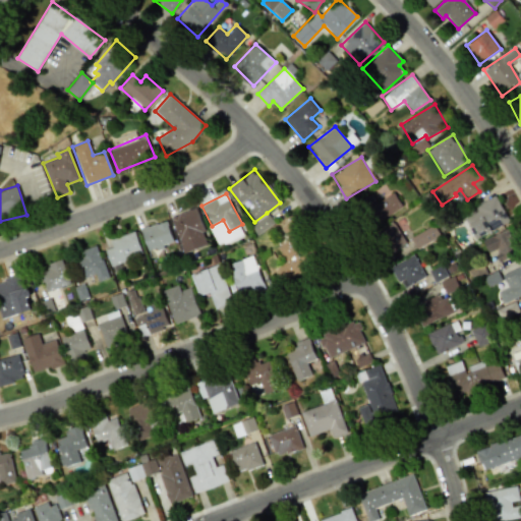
[(403,209),(395,193),(358,213),(366,228),(403,209)]
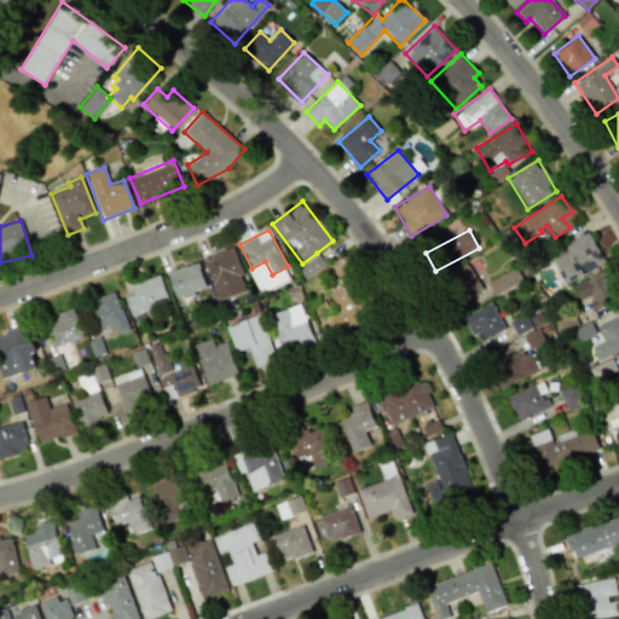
[(563,283),(603,265),(590,233),(549,250),(563,283)]
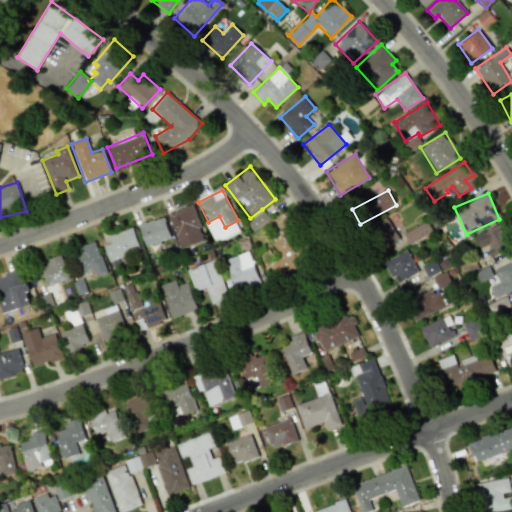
[(166,214),(192,204),(201,227),(199,228),(203,240),(179,249),(166,214)]
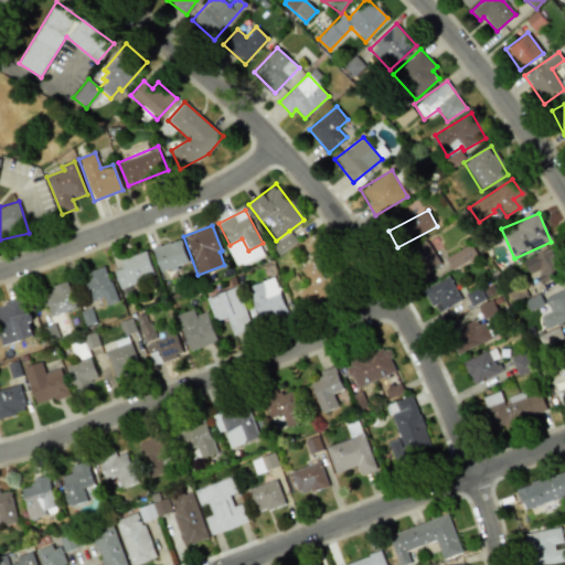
[(289,231),(297,242),(278,255),(270,245),(276,241),(289,231)]
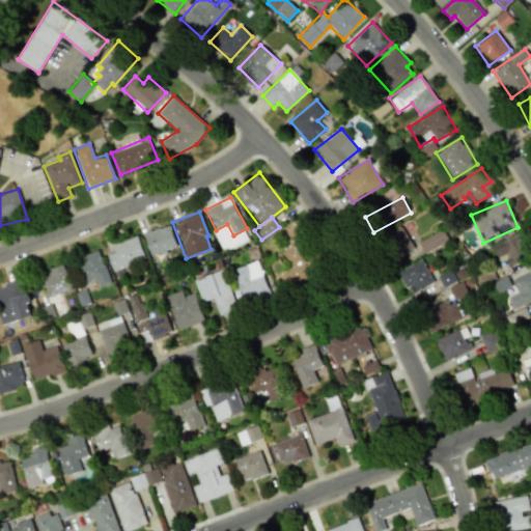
[(299,222),(284,232),(292,244),(282,252),(292,267),(279,276),(289,289),(328,262),(299,222)]
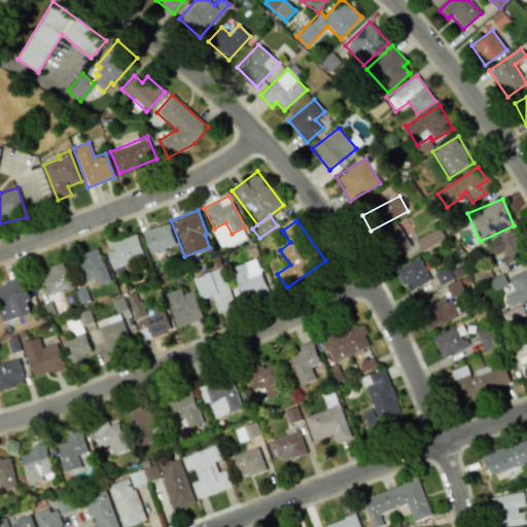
[(141,232),(168,222),(175,244),(149,253),(141,232)]
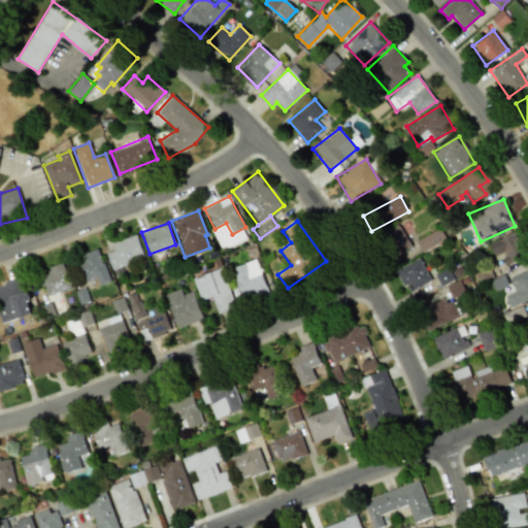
[(393,255),(410,245),(400,226),(383,236),(393,255)]
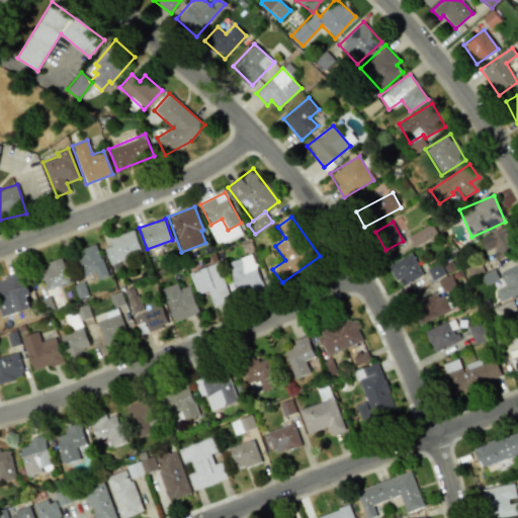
[(414,248),(437,235),(431,224),(408,237),(414,248)]
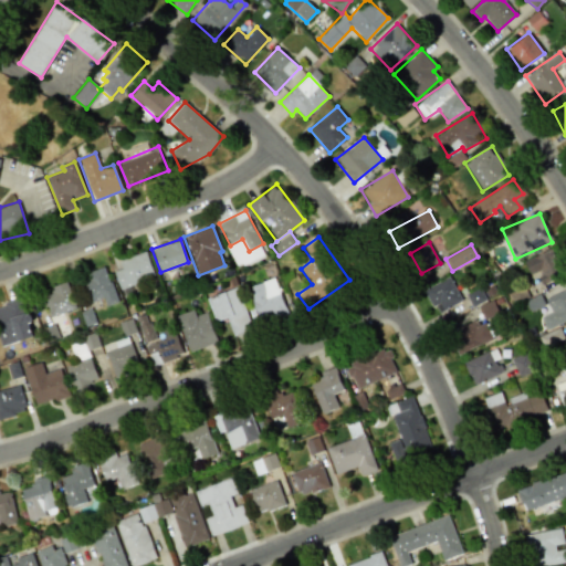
[(528,273),(537,271),(541,283),(561,276),(552,250),(523,259),(528,273)]
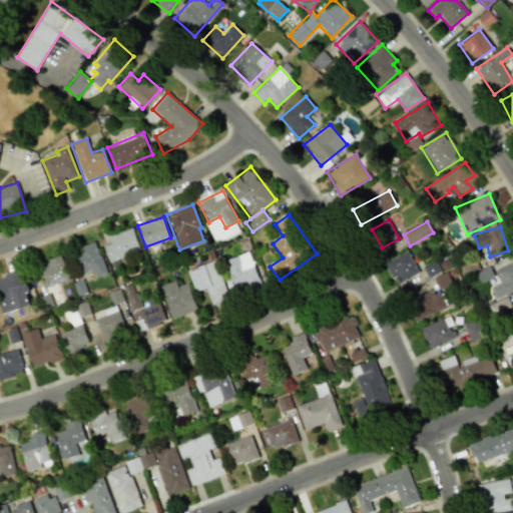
[(103,246),(109,262),(141,249),(132,227),(108,236),(111,243),(103,246)]
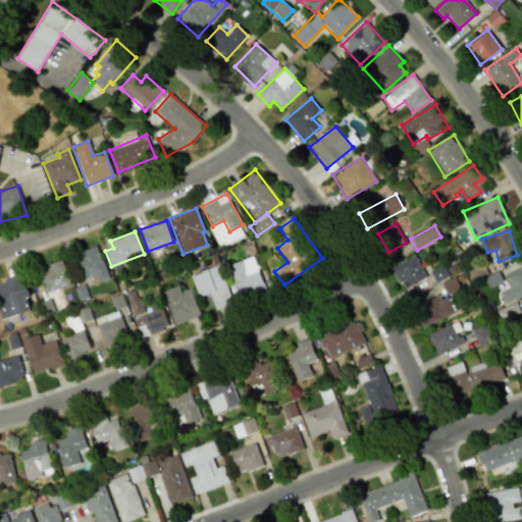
[(97,244),(110,277),(99,281),(96,273),(83,278),(72,253),(97,244)]
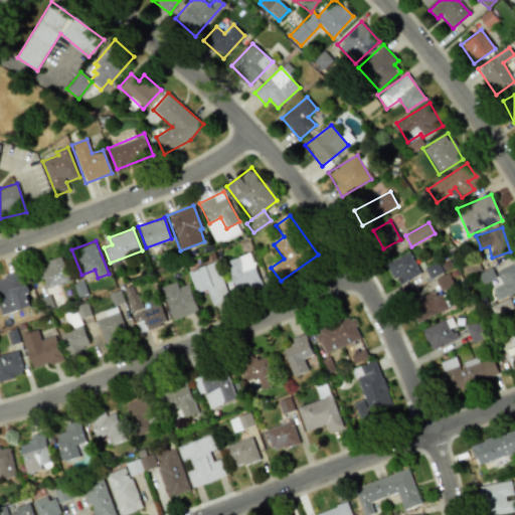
[(385,263),(397,285),(419,273),(408,251),(385,263)]
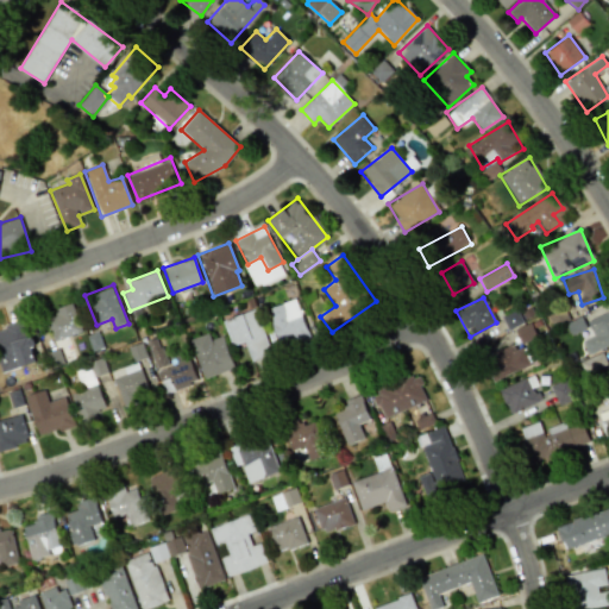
[(294,299),(309,337),(281,347),(265,309),(294,299)]
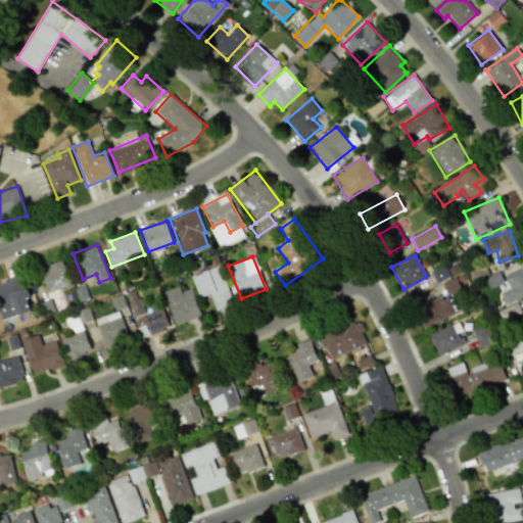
[(61,259),(70,284),(47,292),(39,268),(61,259)]
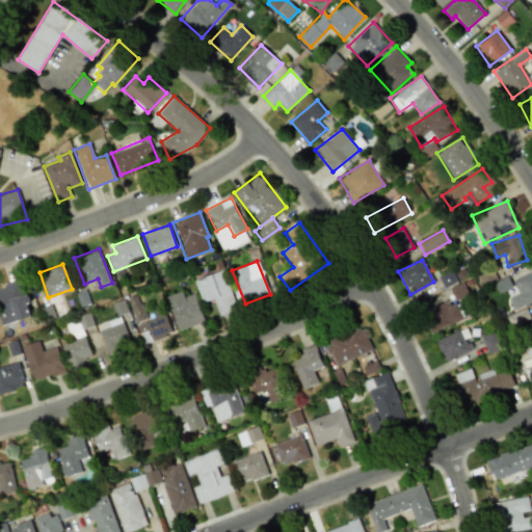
[(193,281),(222,269),(238,309),(220,316),(213,298),(202,302),(193,281)]
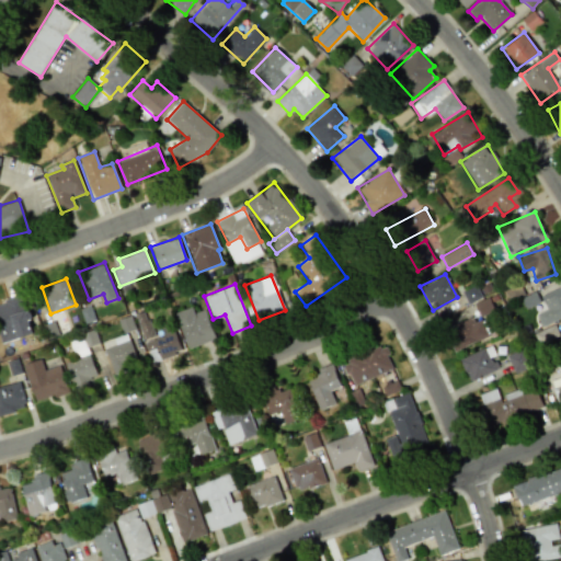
[(481,298),(476,285),(462,292),(468,304),(481,298)]
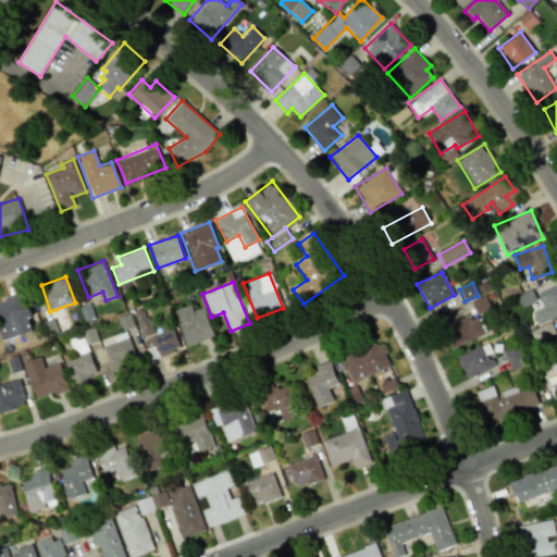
[(556,314),(556,284),(536,294),(542,307),(532,311),(537,323),(556,314)]
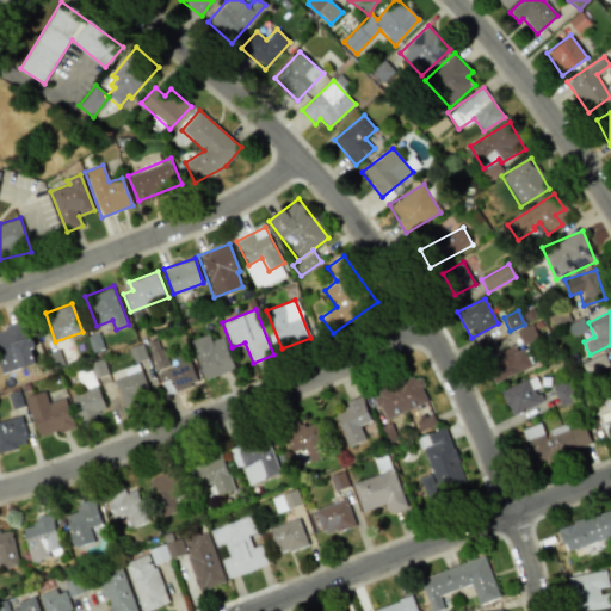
[(0,369),(0,332),(5,331),(4,326),(19,321),(34,362),(1,372),(0,369)]
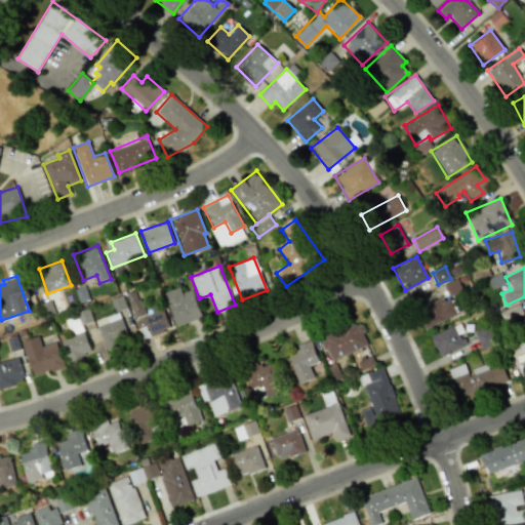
[(179,286),(182,293),(192,289),(202,318),(176,327),(163,292),(179,286)]
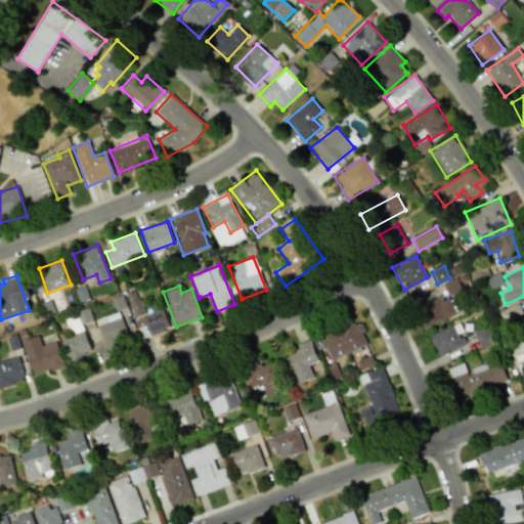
[(447,294),(416,309),(425,329),(455,313),(447,294)]
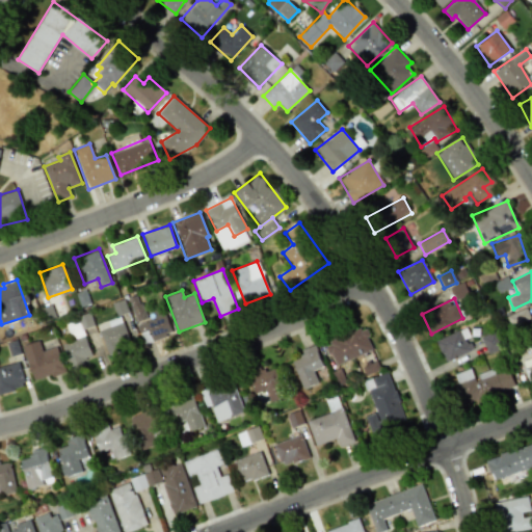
[(153,310),(156,319),(138,324),(143,340),(173,331),(165,307),(153,310)]
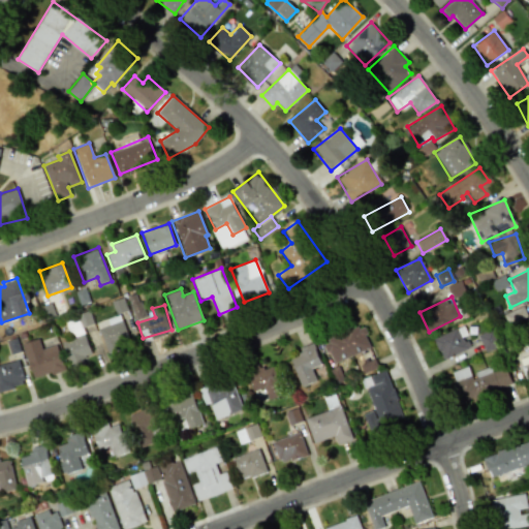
[(507,323),(527,318),(524,307),(504,313),(507,323)]
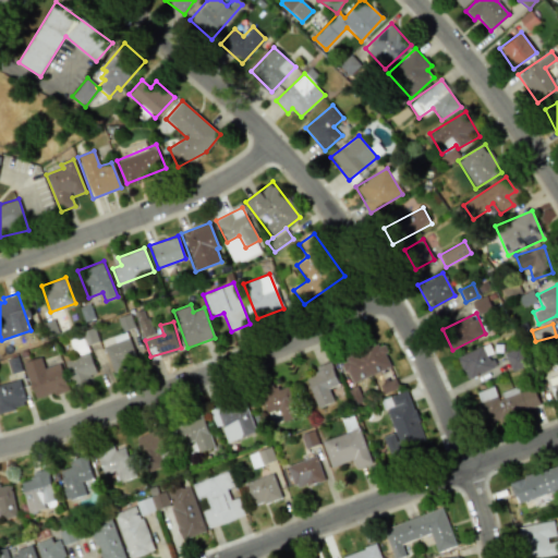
[(104,347),(129,338),(138,364),(113,373),(104,347)]
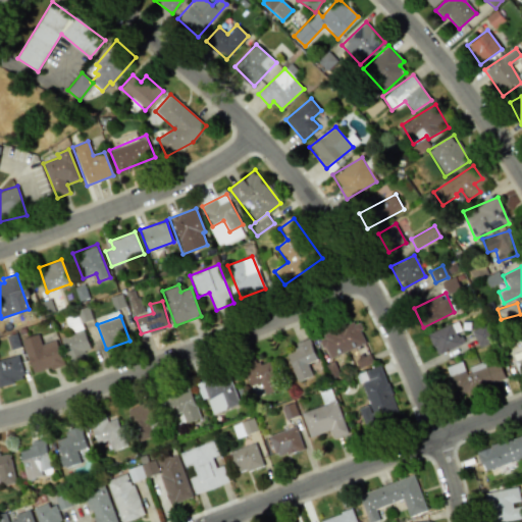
[(366,343),(356,320),(318,336),(327,359),(366,343)]
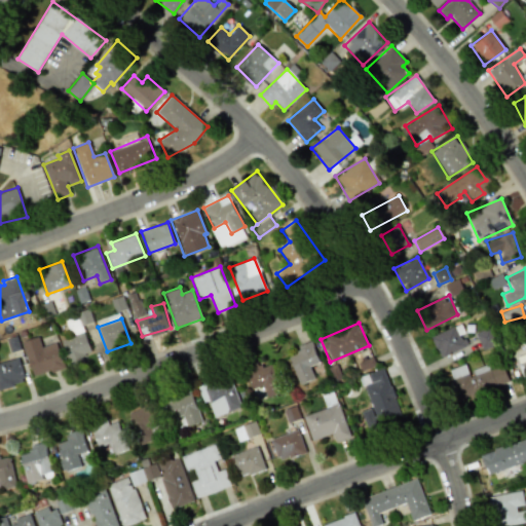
[(466,345),(462,335),(464,334),(460,324),(430,336),(439,358),(466,345)]
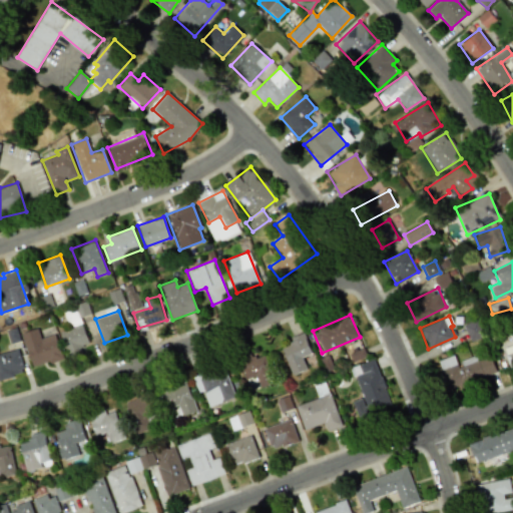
[(470,341),(483,336),(478,321),(465,325),(470,341)]
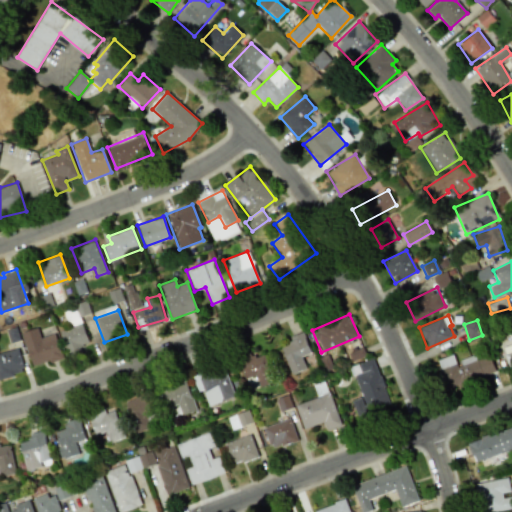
[(82,323),(90,345),(67,353),(59,332),(82,323)]
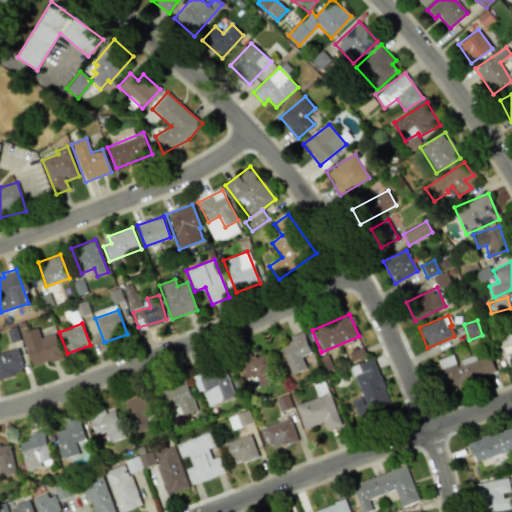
[(21,333),(37,327),(41,337),(54,333),(62,356),(33,366),(21,333)]
